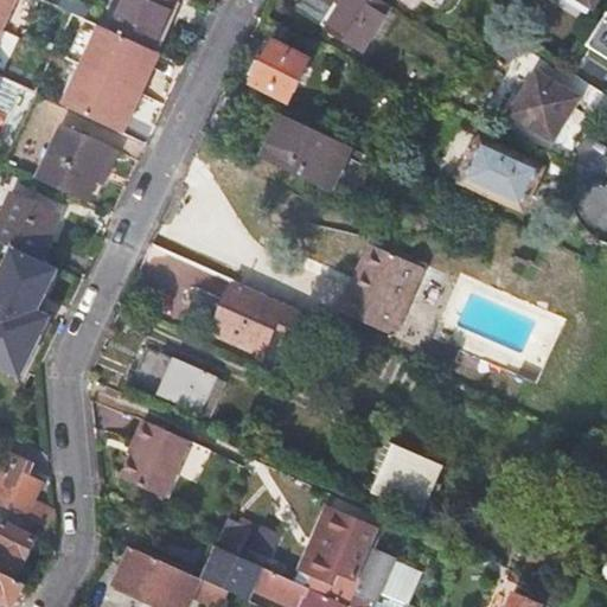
[(0,0),(0,38),(4,31),(18,0),(0,0)]
